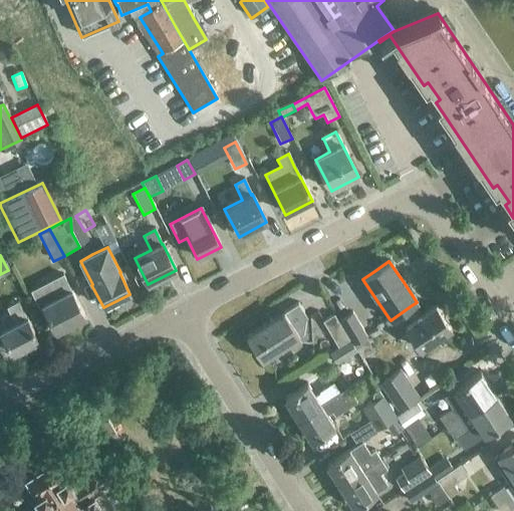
[(56,332),(84,317),(71,291),(70,291),(63,276),(51,282),(59,297),(42,306),(56,332)]
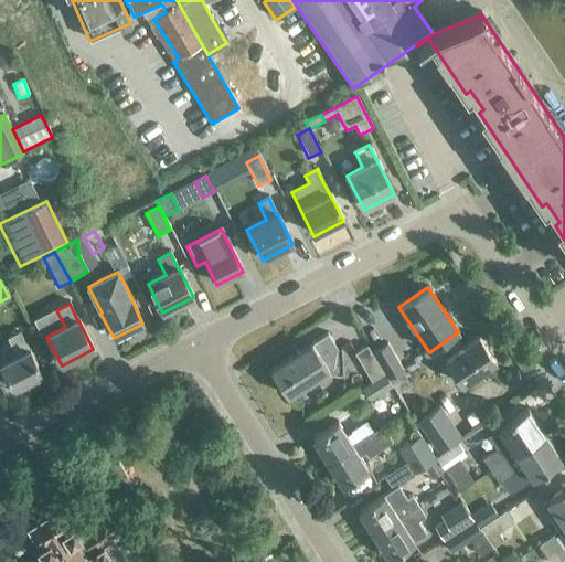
[(13,391),(42,375),(29,351),(20,333),(7,340),(17,358),(0,366),(13,391)]
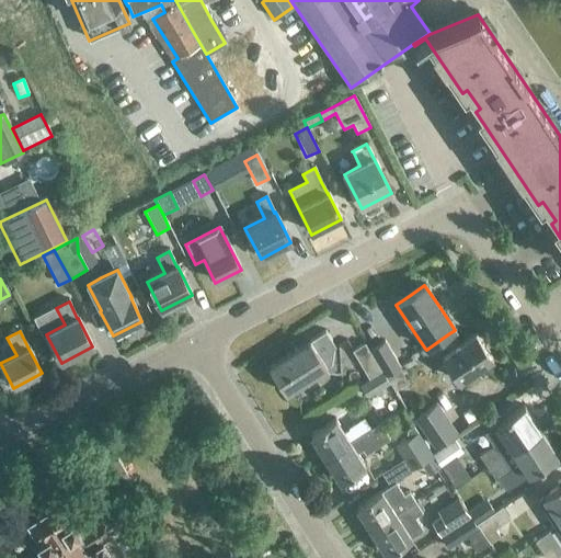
[(426,350),(425,349),(421,352),(424,357),(431,366),(443,359),(458,380),(459,383),(484,366),(492,361),(487,352),(474,336),(458,346),(449,333),(426,350)]
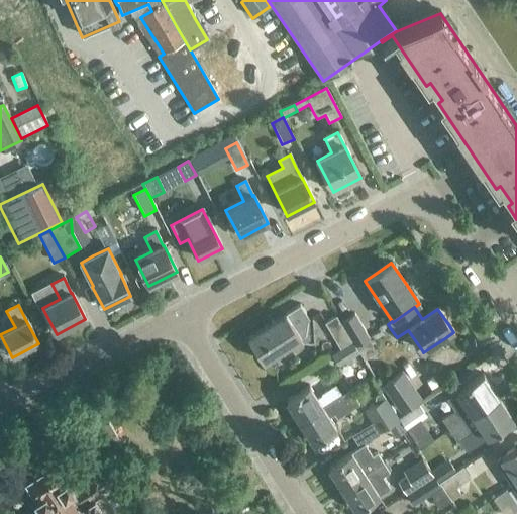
[(306,324),(303,324),(301,322),(294,310),(285,316),(285,315),(247,339),(263,364),(275,356),(300,340),(302,344),(314,343),(313,322),(306,322),(306,324)]
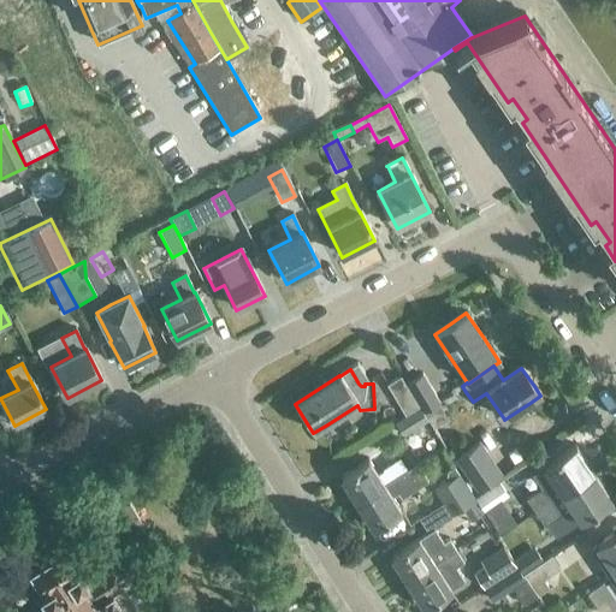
[(424,414),(438,405),(439,405),(421,376),(406,385),(424,414)]
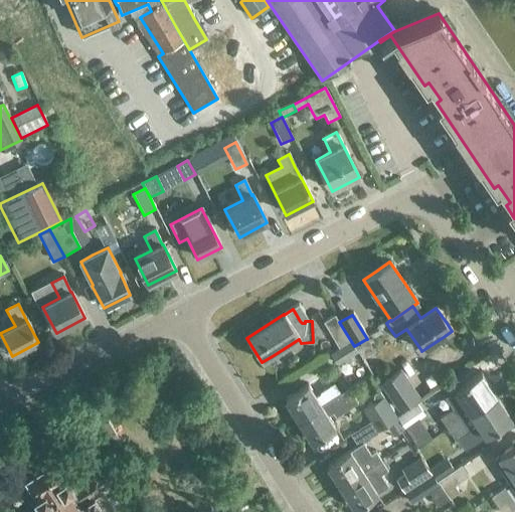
[(339,348),(350,341),(347,336),(334,316),(333,317),(323,323),(339,348)]
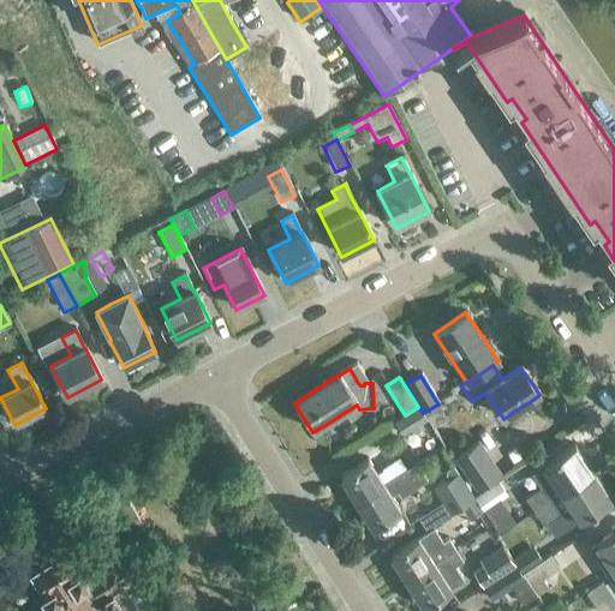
[(437,405),(423,413),(422,414),(431,429),(447,420),(441,412),(437,406),(437,405)]
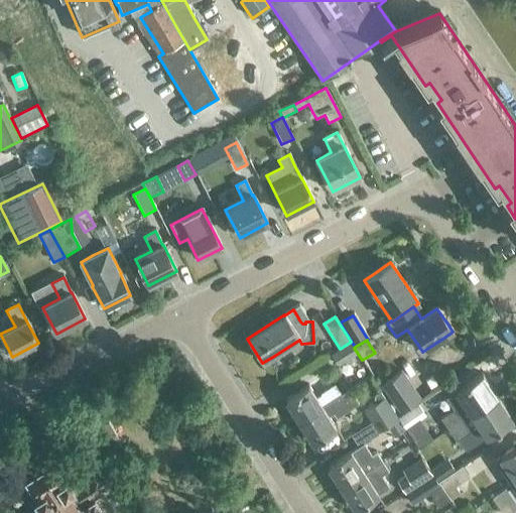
[(358,354),(354,348),(351,344),(331,357),(338,367),(358,354)]
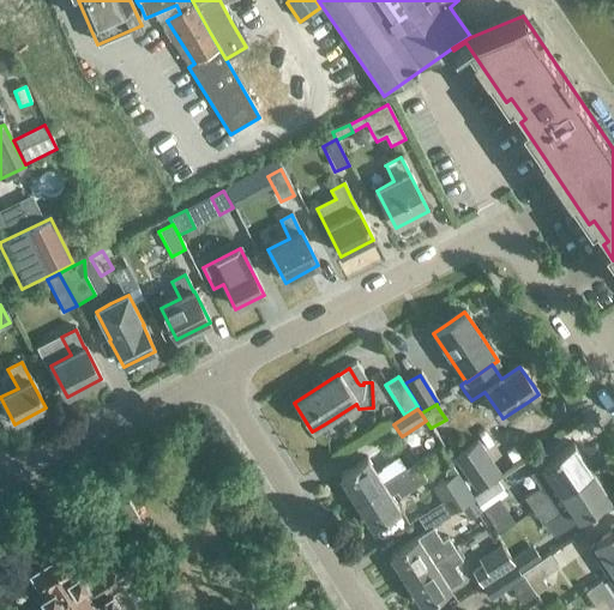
[(500,473),(477,441),(452,459),(475,491),(500,473)]
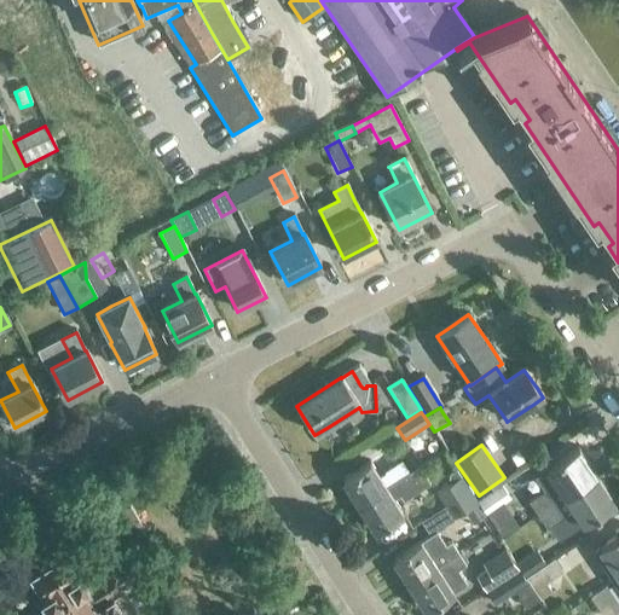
[(545,497),(532,506),(538,516),(596,477),(578,450),(545,471),(534,479),(545,497)]
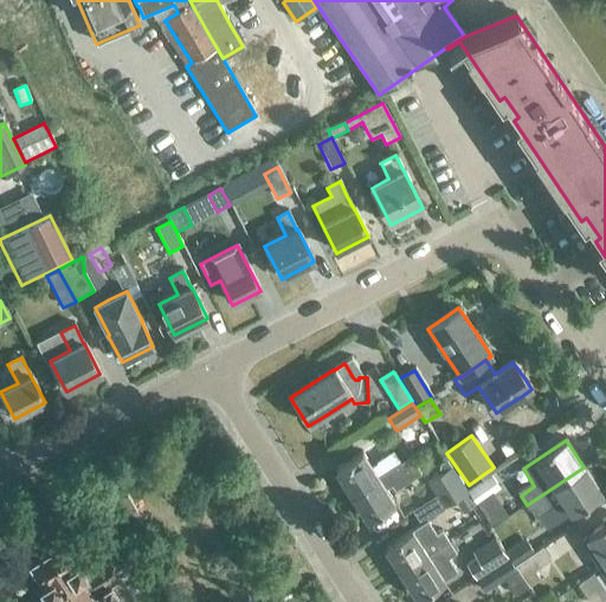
[(352,496),(399,466),(392,454),(378,464),(379,468),(374,472),(362,454),(335,471),(352,496)]
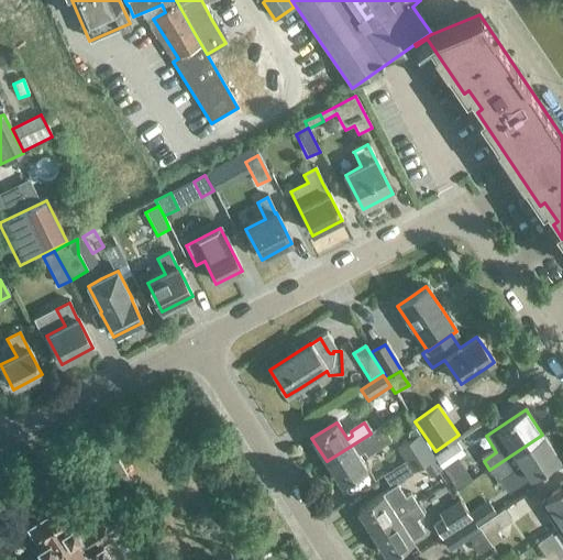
[(371,434),(327,461),(342,485),(366,470),(359,457),(363,453),(367,459),(390,442),(381,427),(372,434),(371,434)]
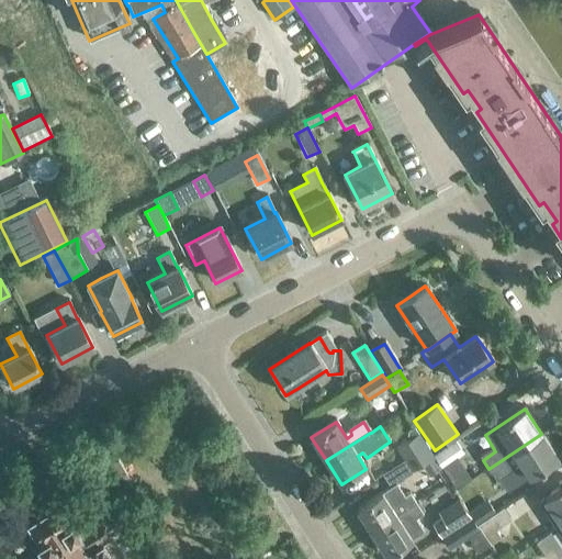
[(406,438),(408,443),(396,450),(403,461),(425,447),(418,436),(413,428),(407,432),(409,435),(406,438)]
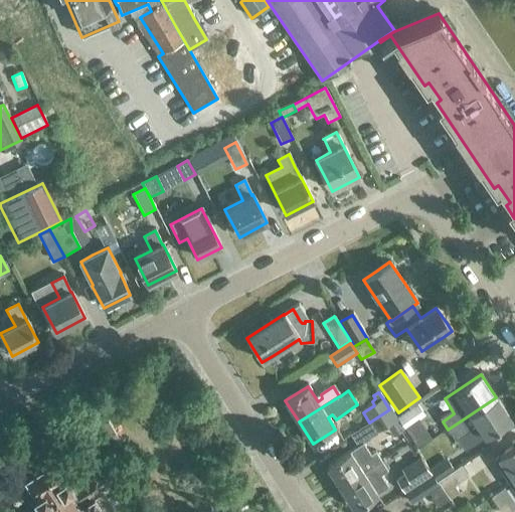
[(496,397),(448,430),(454,439),(475,423),(485,439),(512,420),(496,397)]
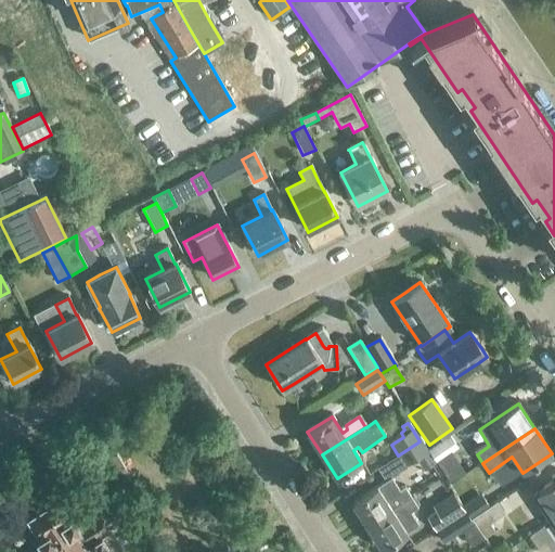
[(437,463),(457,449),(450,438),(429,452),(437,463)]
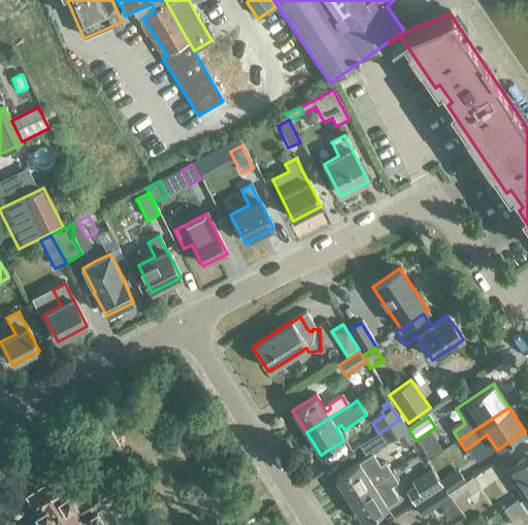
[(405,431),(399,420),(378,433),(386,444),(405,431)]
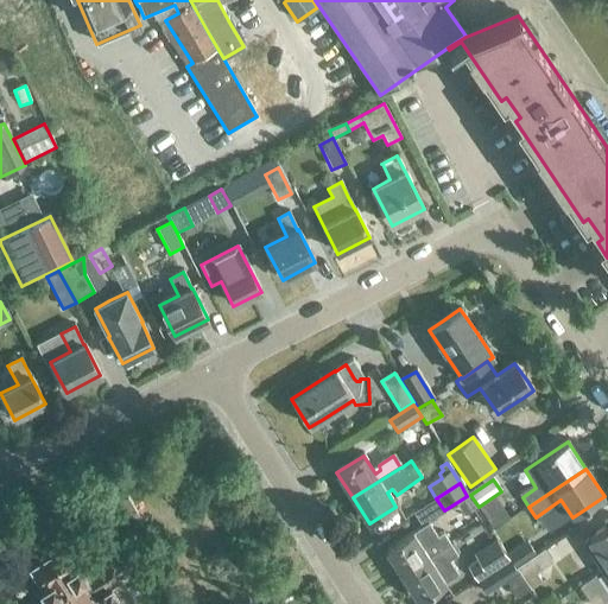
[(116,542),(144,525),(127,500),(100,517),(116,542)]
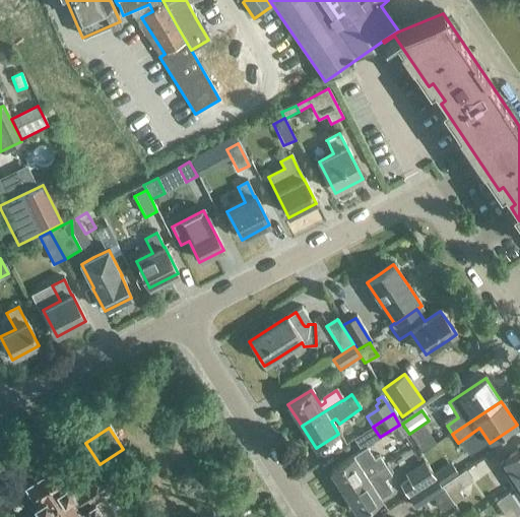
[(344,493),(385,466),(379,457),(374,460),(367,448),(353,457),(352,457),(330,471),(344,493)]
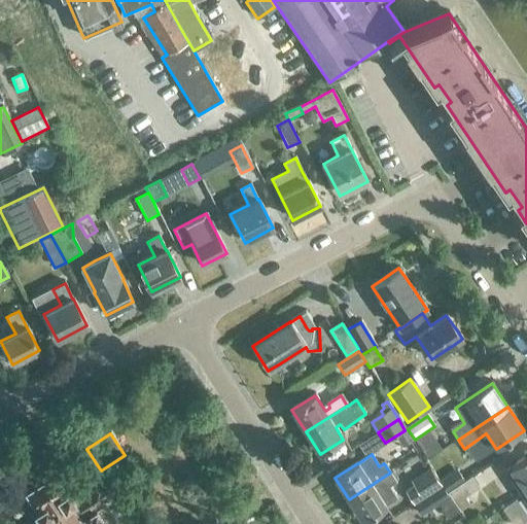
[(488,476),(507,468),(502,455),(483,462),(488,476)]
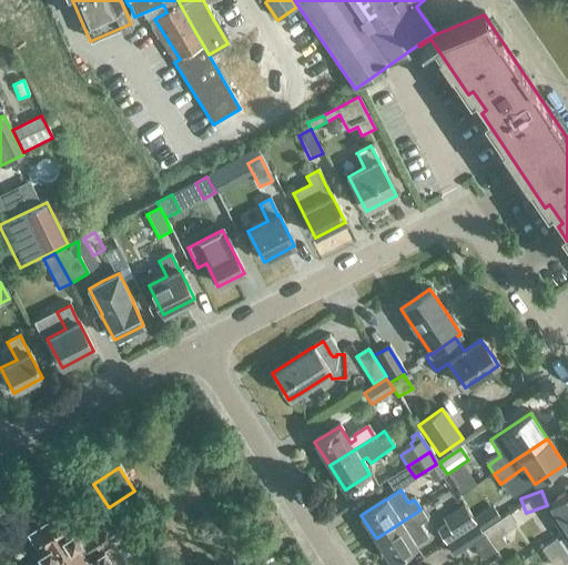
[(561,535),(567,531),(567,493),(544,510),(561,535)]
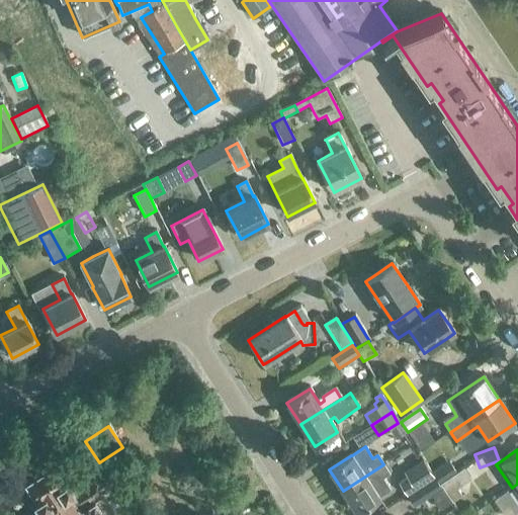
[(108,514),(124,505),(112,487),(109,489),(98,470),(74,486),(57,459),(23,481),(34,498),(32,499),(40,512),(46,509),(50,514),(108,514)]
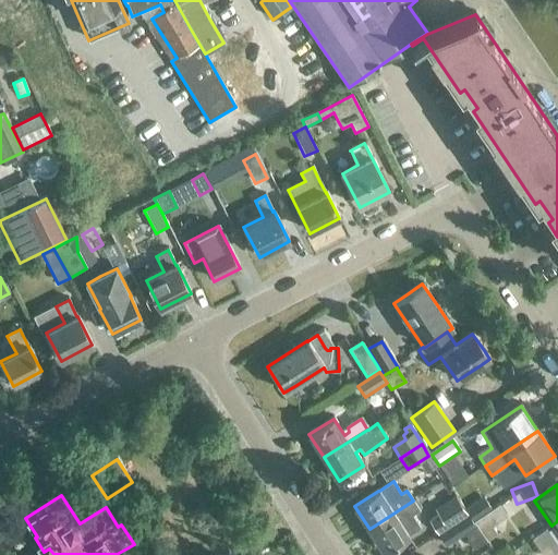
[(437,535),(466,516),(455,497),(435,510),(438,516),(429,522),(437,535)]
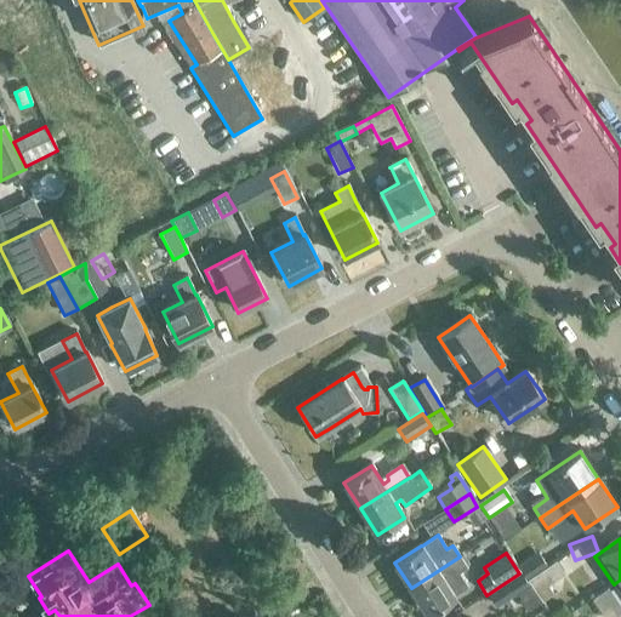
[(539,555),(519,569),(518,570),(522,575),(527,582),(547,567),(539,555)]
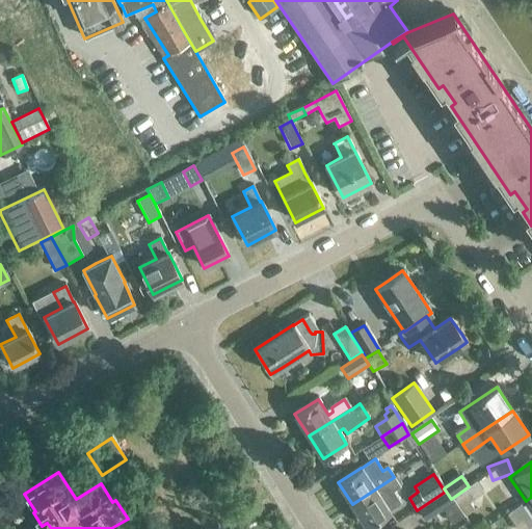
[(394,477),(352,504),(367,527),(390,511),(401,504),(393,492),(400,487),(394,477)]
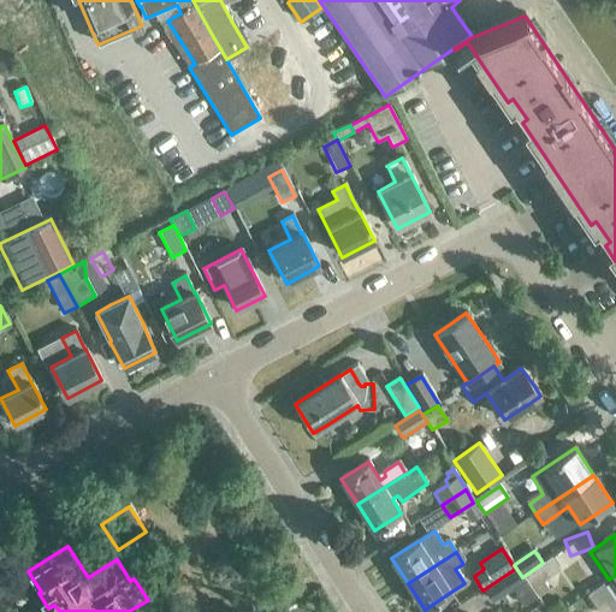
[(543,582),(560,571),(551,558),(523,577),(537,598),(549,590),(543,582)]
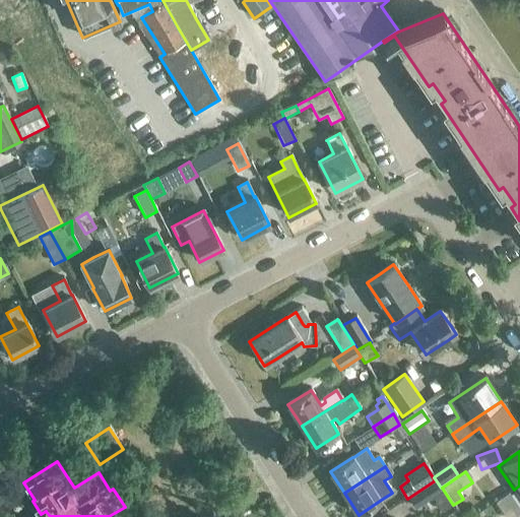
[(441,488),(437,481),(409,499),(415,510),(443,492),(441,488)]
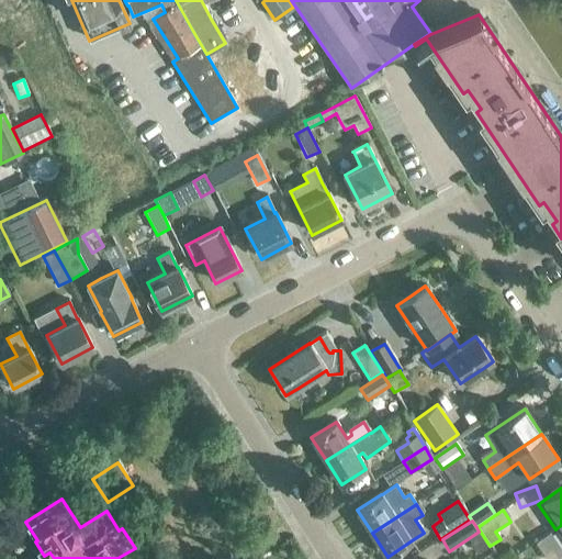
[(561,525),(555,529),(558,533),(552,536),(561,550),(561,525)]
